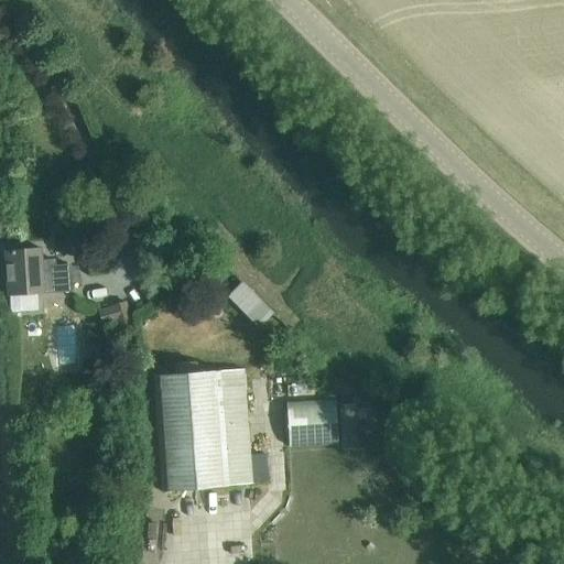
[(41,249),(4,251),(8,295),(11,295),(12,312),(39,311),(38,293),(72,291),(71,264),(51,266),(51,264),(46,263),(42,263),(41,249)]
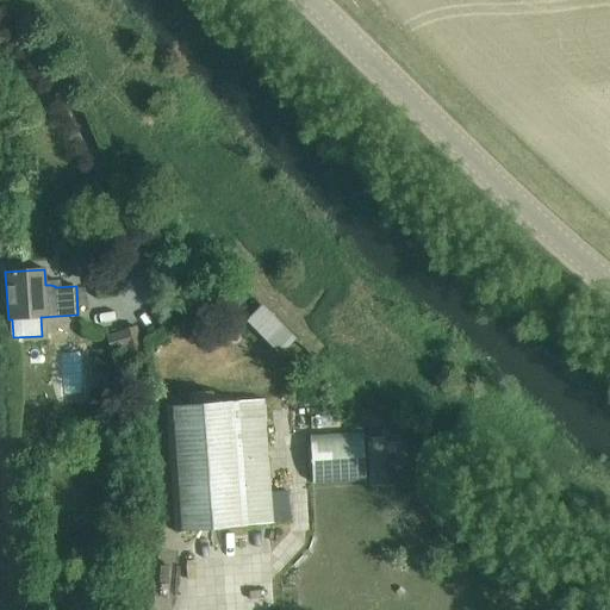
[(285,350),(298,337),(266,306),(253,319),(285,350)]
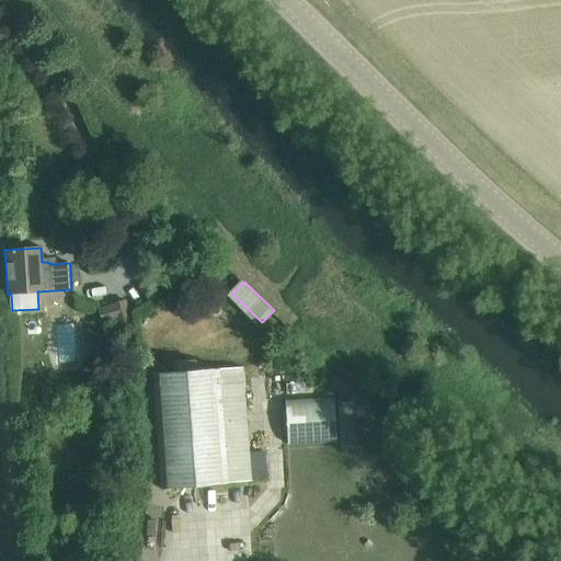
[(133,329),(126,302),(99,310),(103,323),(116,320),(119,332),(133,329)]
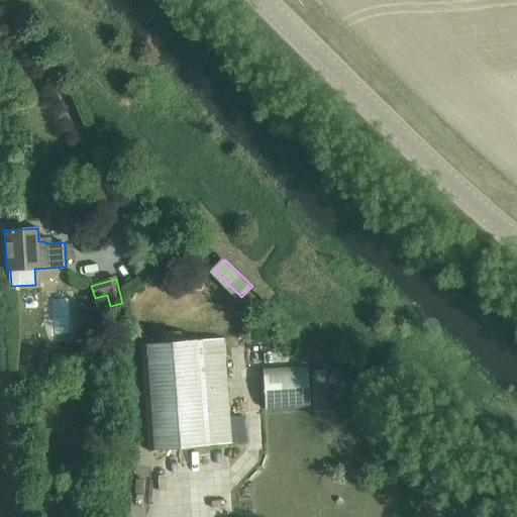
[(74,316),(73,297),(56,297),(56,316),(74,316)]
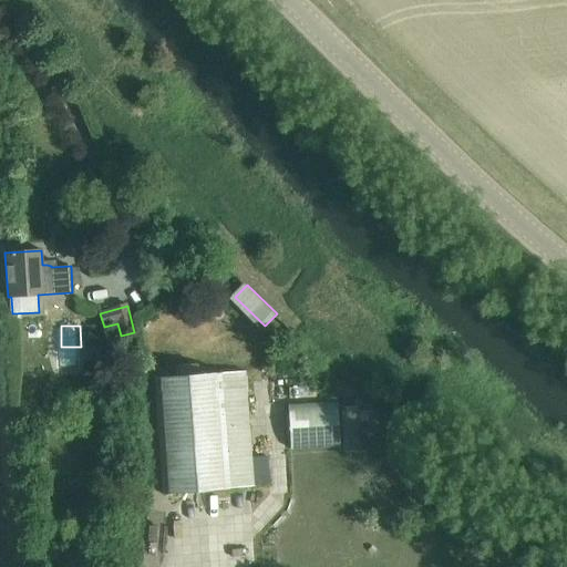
[(154,378),(163,493),(254,486),(245,371),(154,378)]
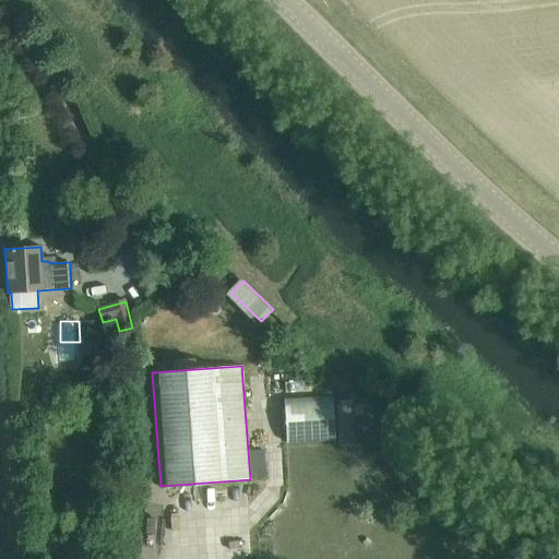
[(359,445),(359,396),(342,396),(342,445),(359,445)]
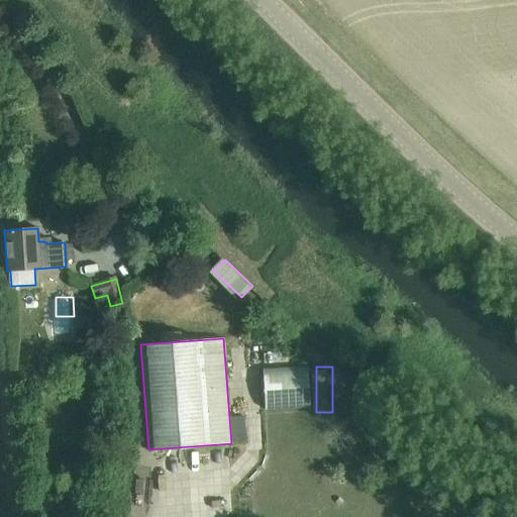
[(307,368),(263,370),(265,410),(309,408),(307,368)]
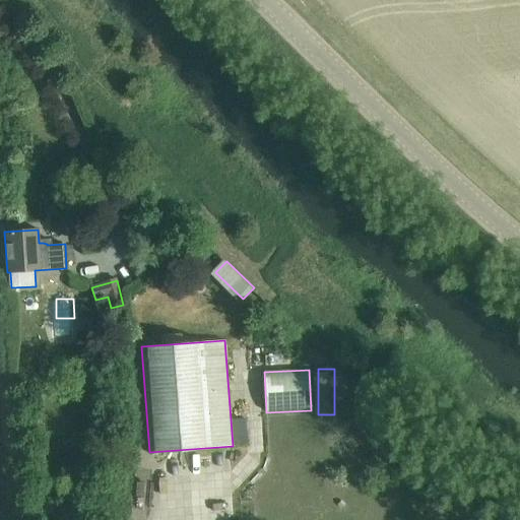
All buildings are outlined.
